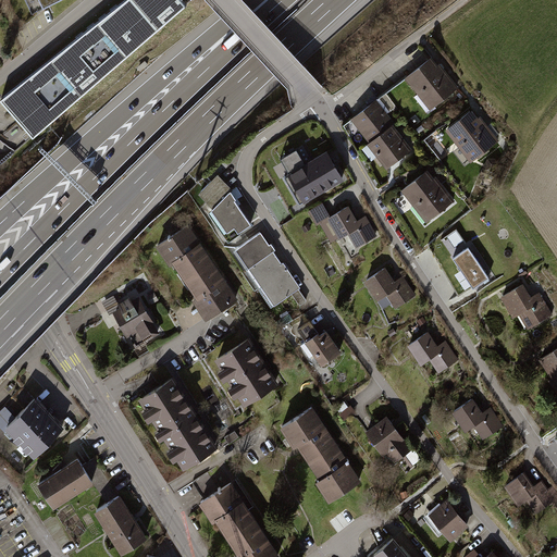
[(125,0),(83,35),(5,100),(29,130),(35,135),(187,8),(186,5),(182,0),(181,0),(125,0)]
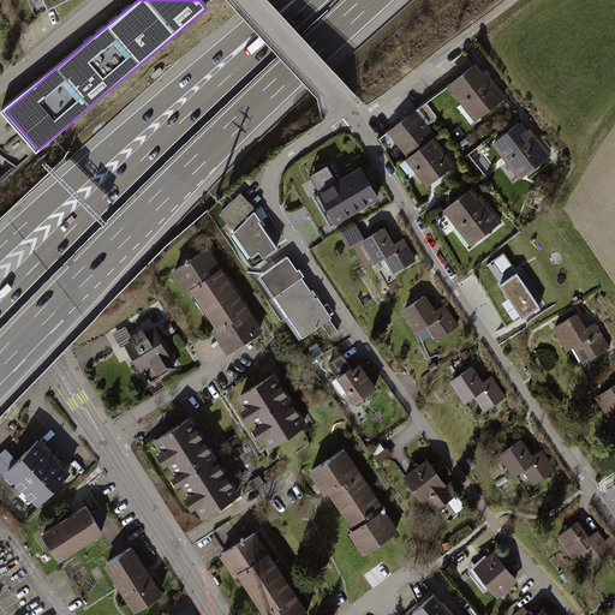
[(29,0),(36,16),(70,0),(29,0)]
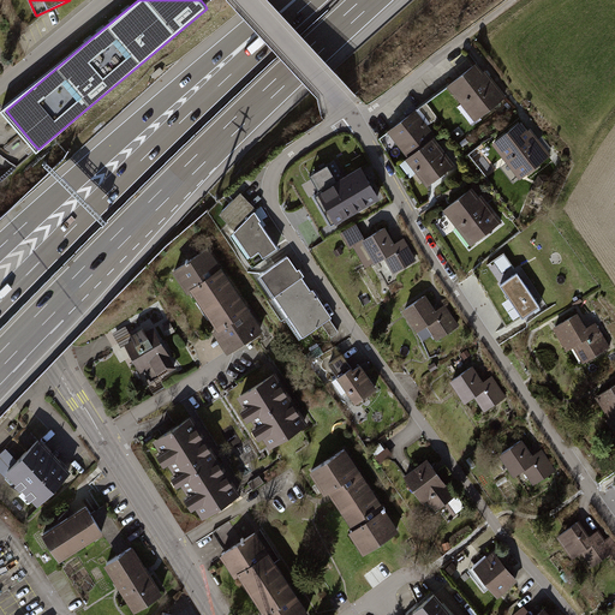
[(476,63),(447,85),(475,121),(506,97),(485,70),(483,72),(476,63)]
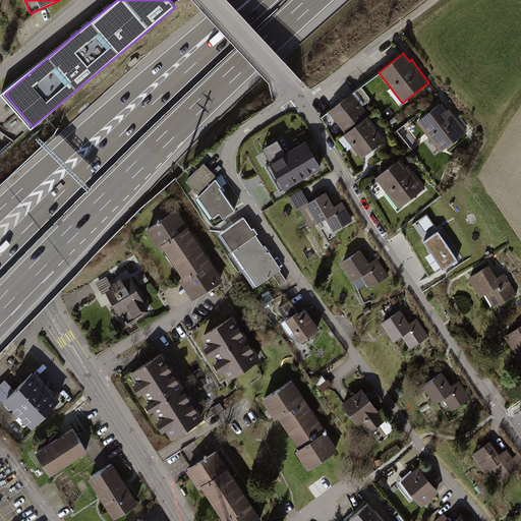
[(352,93),(328,112),(345,134),(367,117),(369,116),(352,93)]
